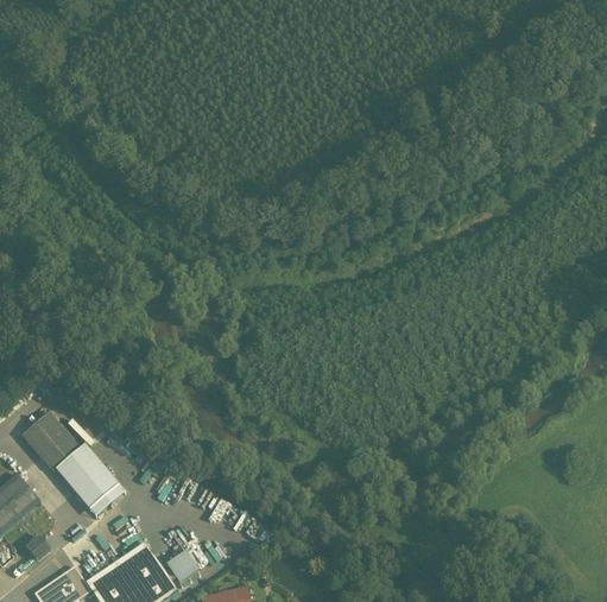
[(78,447),(49,411),(23,433),(52,469),(56,466),(78,447)]
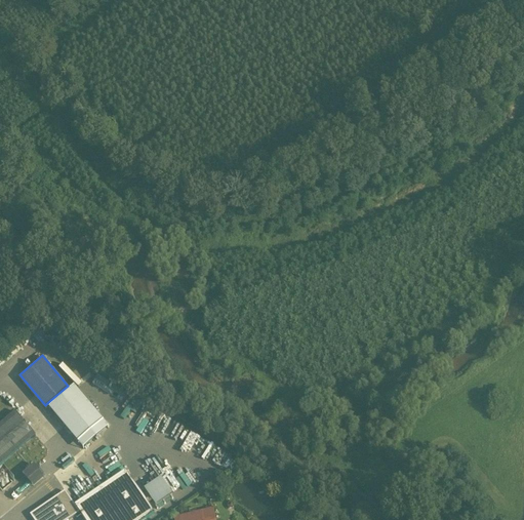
[(108,423),(73,382),(48,402),(82,444),(108,423)]
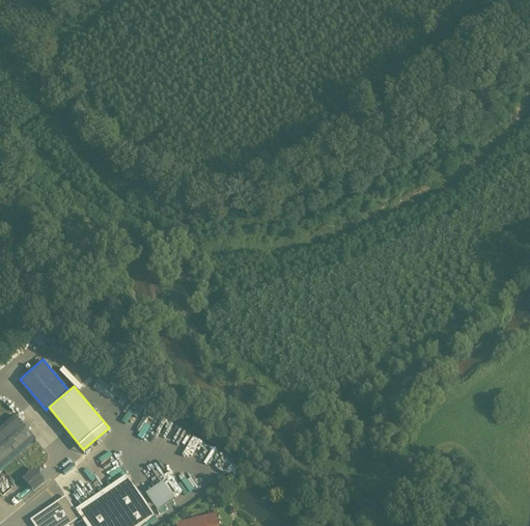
[(15,412),(0,424),(0,465),(35,436),(15,412)]
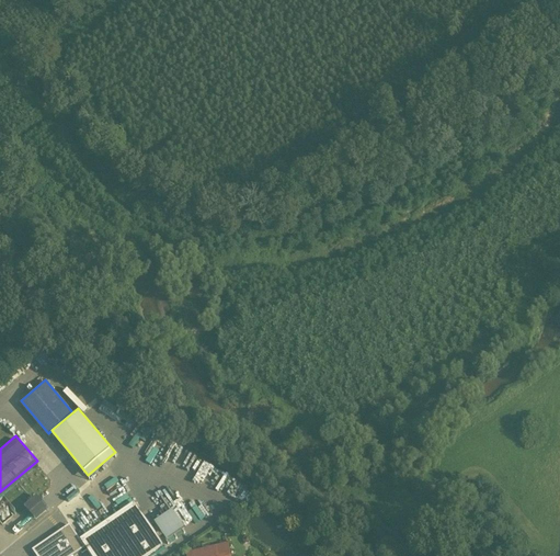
[(37,491),(25,501),(35,513),(47,503),(37,491)]
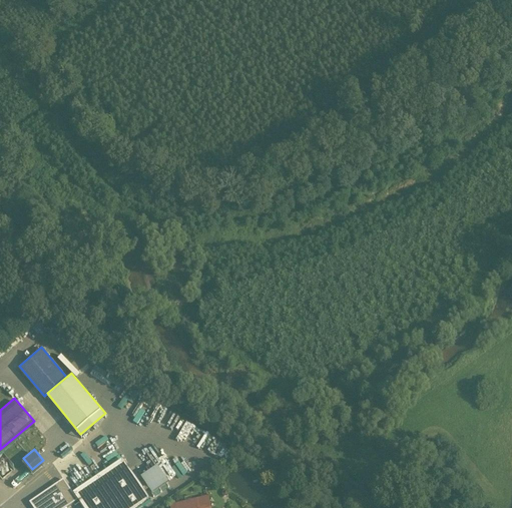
[(3,454),(0,455),(0,475),(1,476),(13,466),(3,454)]
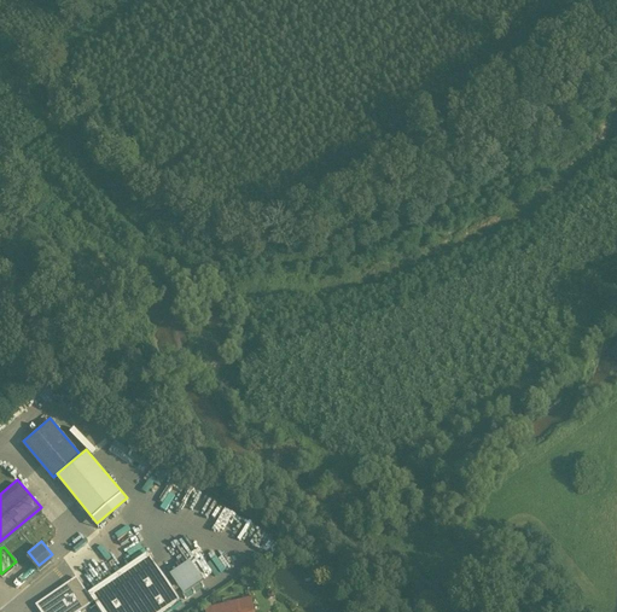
[(153,559),(94,600),(102,611),(162,611),(181,599),(153,559)]
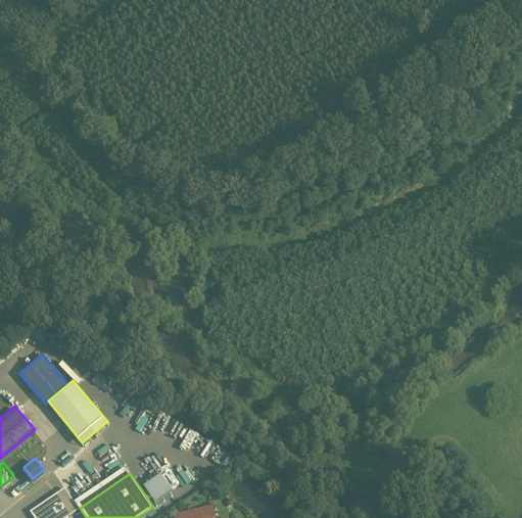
[(63,483),(30,507),(37,517),(59,517),(78,506),(63,483)]
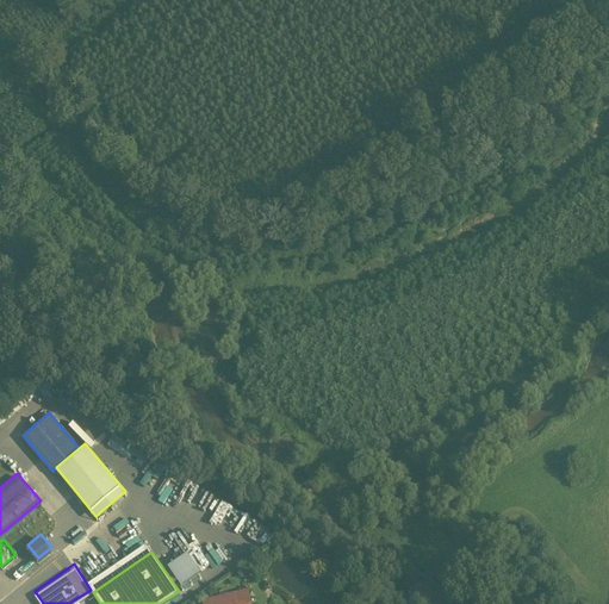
[(246,586),(209,596),(210,603),(209,603),(247,603),(250,603),(246,586)]
